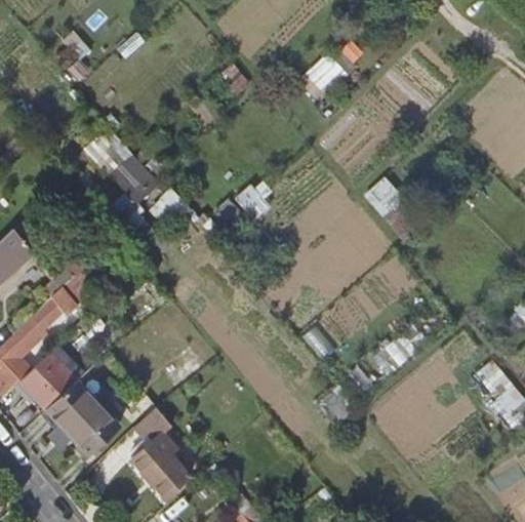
[(310,75),(328,95),(349,76),(330,56),(310,75)]
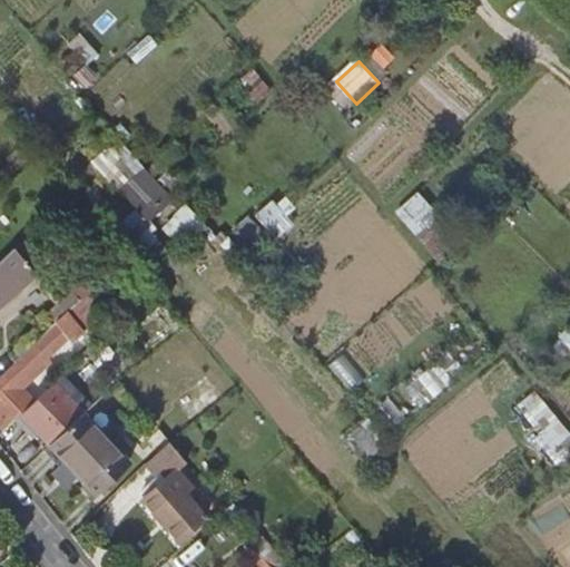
[(153,218),(174,198),(125,145),(104,165),(153,218)]
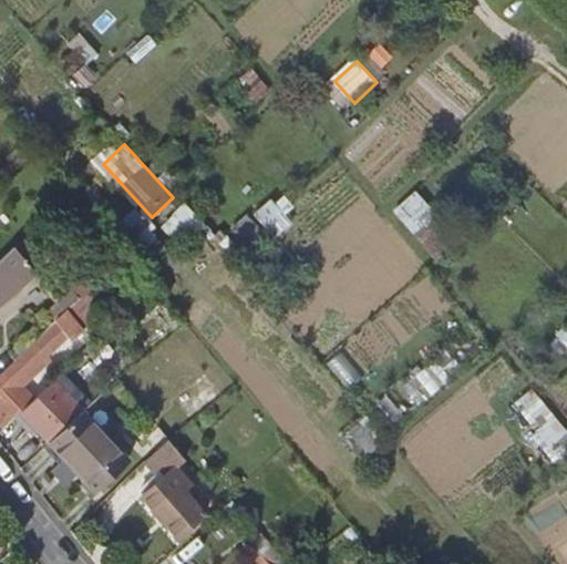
[(272,198),(250,218),(271,242),(294,221),(272,198)]
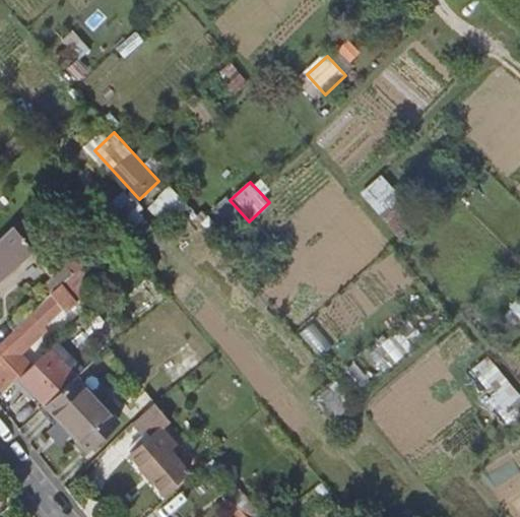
[(361,195),(398,241),(419,222),(392,189),(381,198),(371,186),(361,195)]
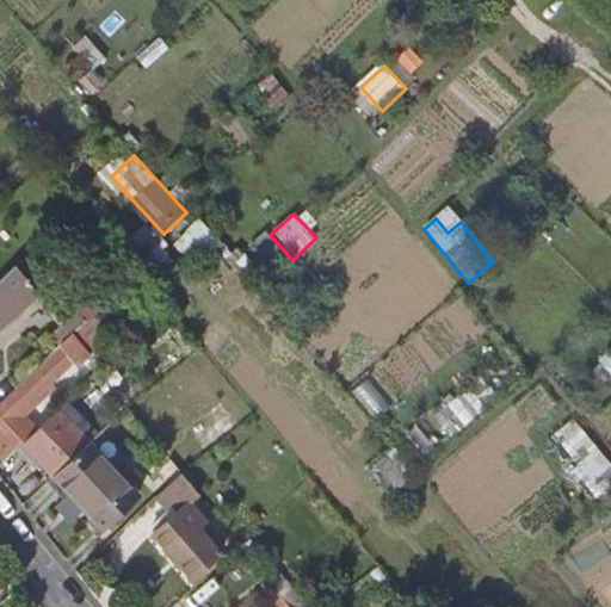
[(203,220),(176,242),(189,258),(215,235),(203,220)]
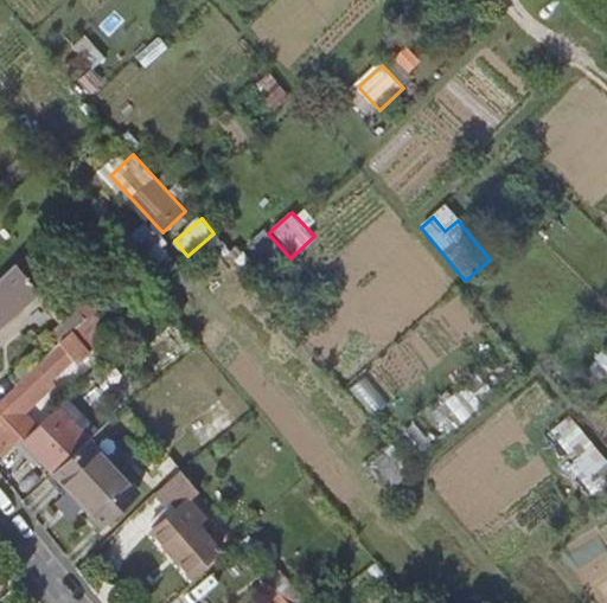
[(17,267),(38,292),(46,283),(26,258),(17,267)]
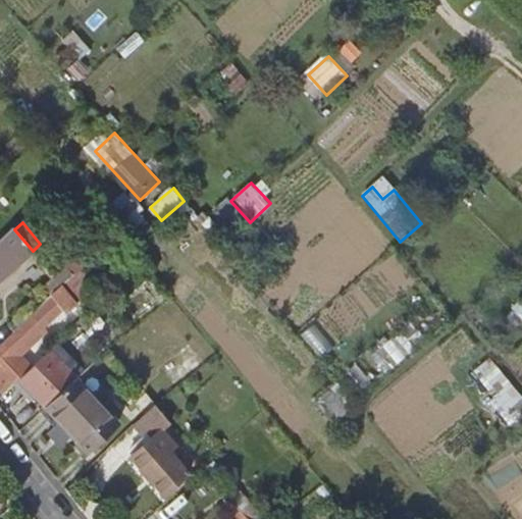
[(0,243),(0,281),(33,251),(14,229),(0,243)]
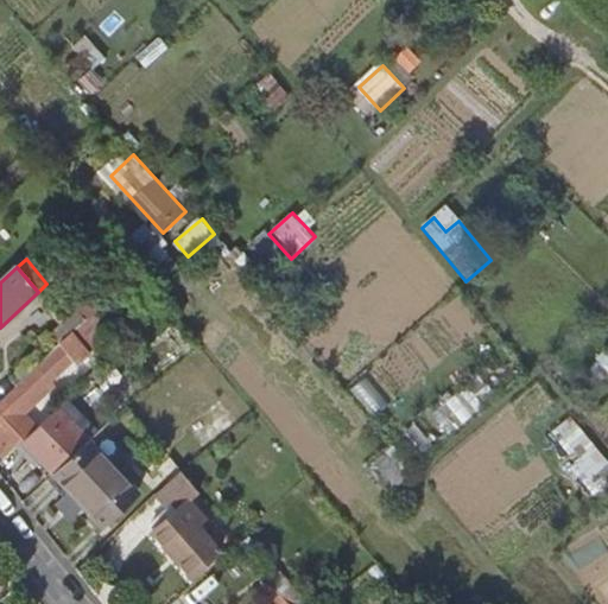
[(95,312),(89,317),(108,338),(88,356),(99,369),(122,345),(113,334),(95,312)]
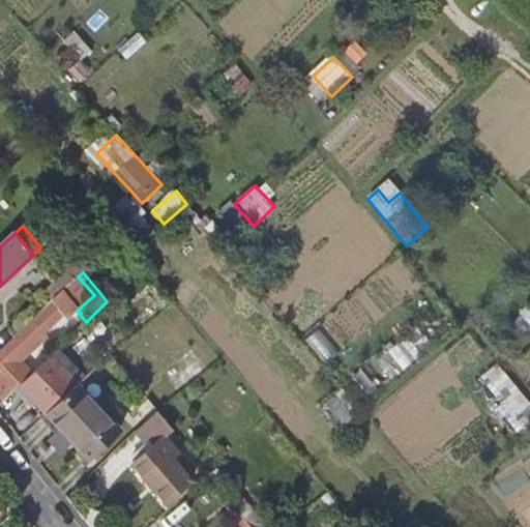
[(77,311),(94,295),(78,276),(62,292),(77,311)]
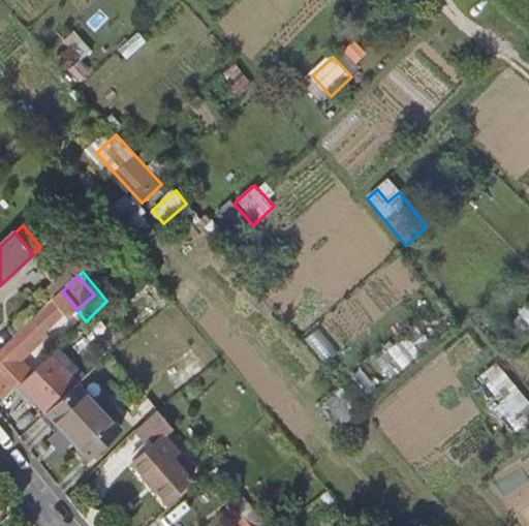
[(18,385),(31,372),(20,361),(48,335),(43,330),(62,312),(67,317),(76,310),(62,291),(0,348),(0,394),(4,399),(14,389),(18,385)]
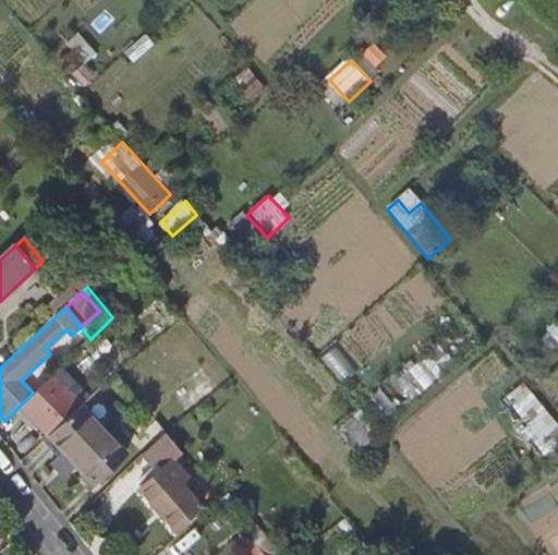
[(19,407),(15,410),(32,429),(35,424),(46,435),(81,405),(70,394),(72,393),(63,383),(61,385),(52,375),(51,375),(33,393),(19,407)]
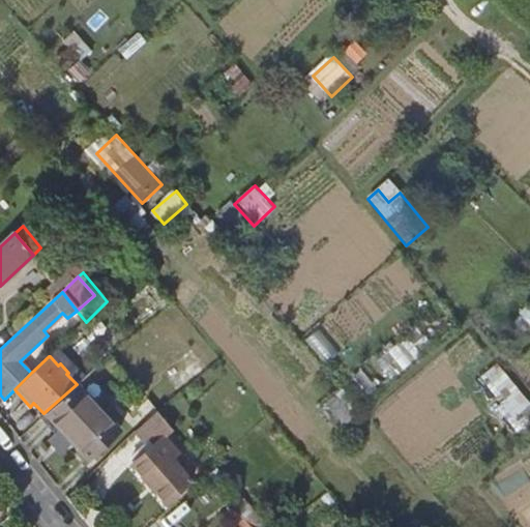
[(68,373),(66,374),(77,384),(78,382),(68,373)]
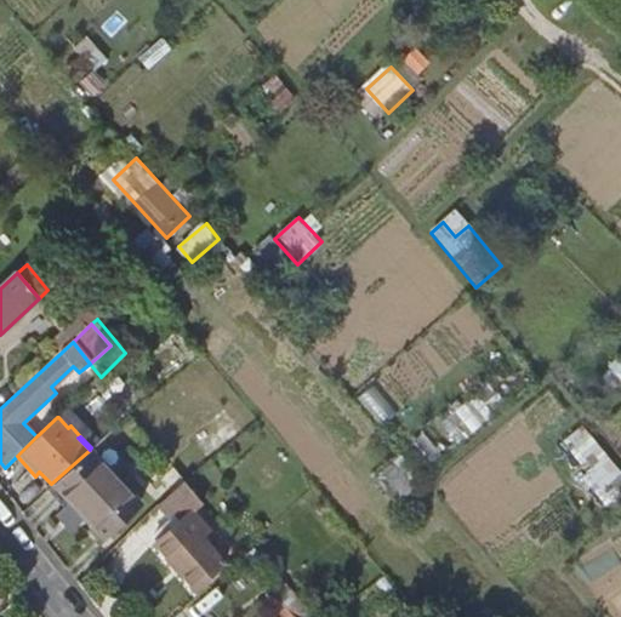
[(90,450),(51,484),(75,510),(103,541),(143,504),(91,447),(90,450)]
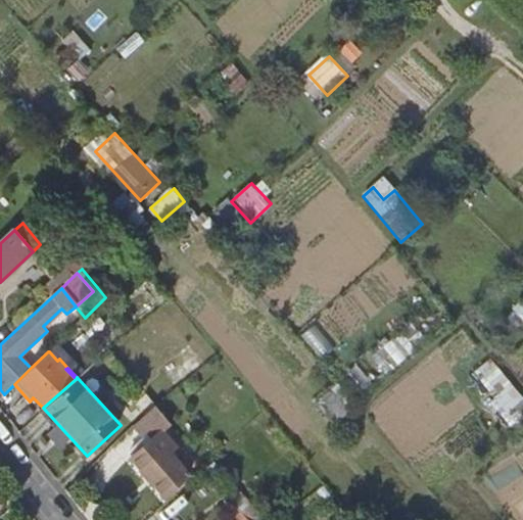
[(43,408),(38,413),(58,435),(63,430),(43,408)]
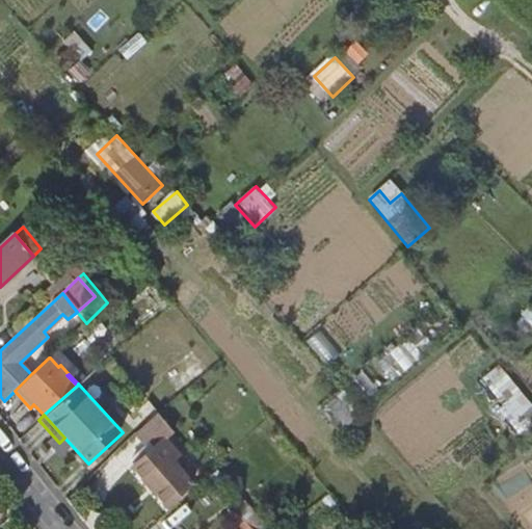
[(160,415),(137,437),(147,448),(134,459),(137,465),(133,469),(168,507),(192,485),(174,464),(180,458),(166,443),(176,434),(160,415)]
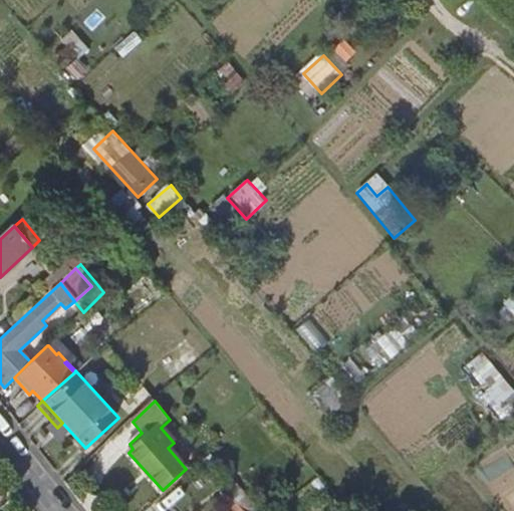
[(0,510),(12,501),(0,484),(0,510)]
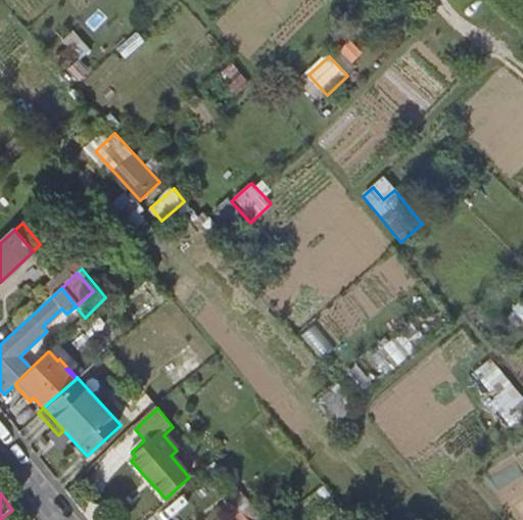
[(244,516),(247,519),(257,519),(260,517),(256,512),(263,507),(254,495),(248,502),(241,492),(231,500),(244,516)]
